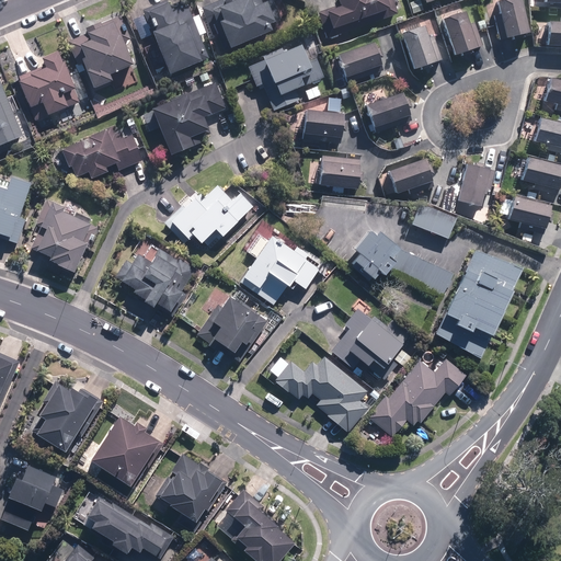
[(172,0),(167,0),(148,7),(173,73),(209,60),(189,6),(184,7),(182,2),(174,6),(172,0)]
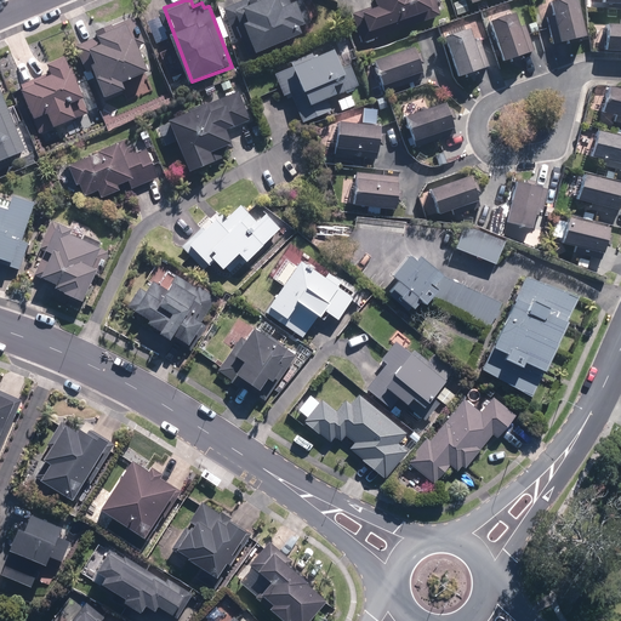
[(257,51),(305,30),(302,24),(309,22),(300,0),(295,0),(284,5),(281,0),(245,0),(223,10),(232,28),(234,27),(249,60),(258,55),(257,51)]
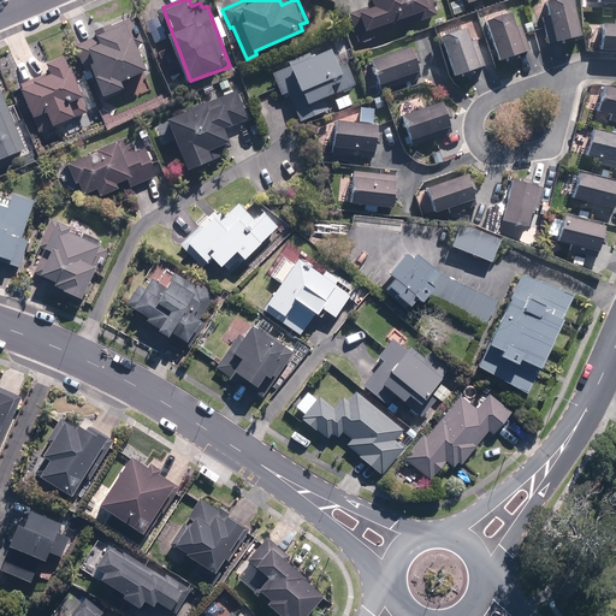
[(360,46),(439,13),(433,0),(373,0),(374,4),(348,15),(360,46)]
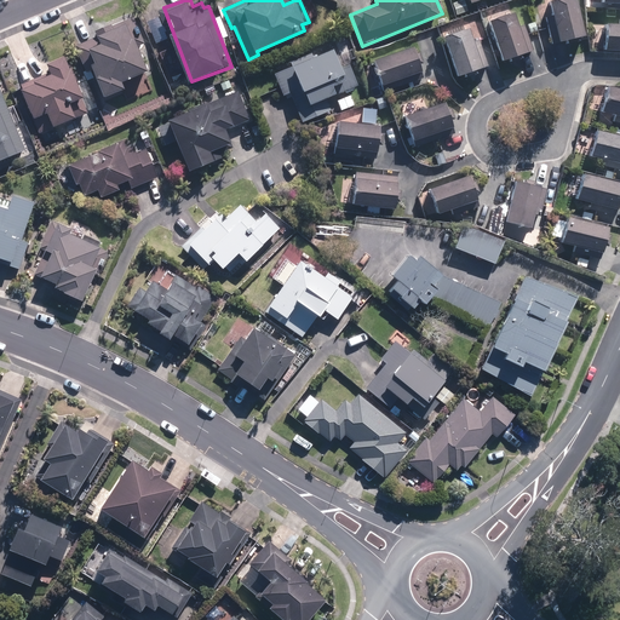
[(470,11),(465,0),(459,0),(451,3),(455,16),(470,11)]
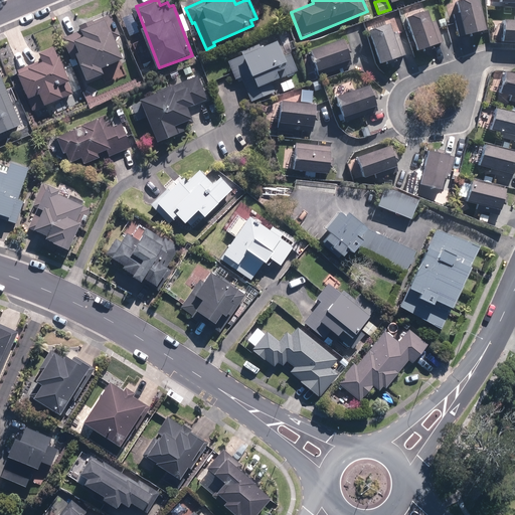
[(458,0),(461,11),(453,12),(458,35),(489,28),(482,0),(458,0)]
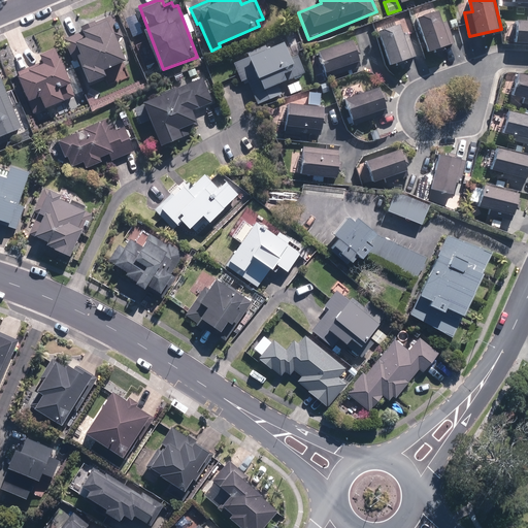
[(438,11),(417,19),(427,52),(453,43),(447,23),(441,24),(438,11)]
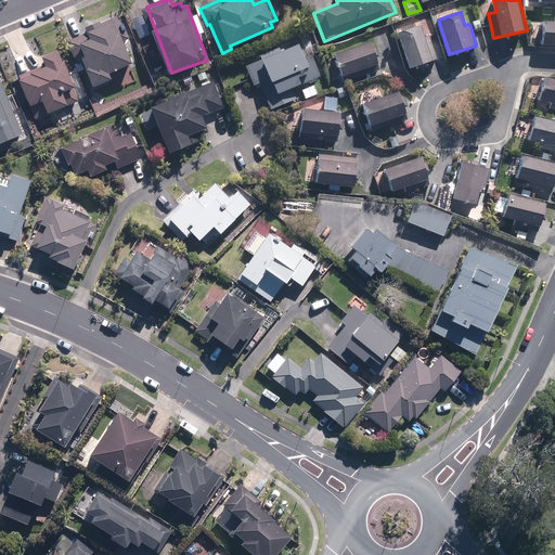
[(129,30),(123,13),(90,27),(94,38),(72,47),(78,62),(75,63),(78,73),(89,68),(95,86),(108,81),(112,91),(136,82),(129,64),(134,62),(124,33),(129,30)]
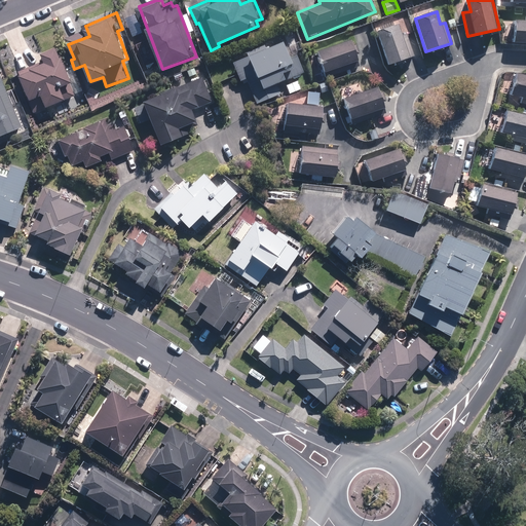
[(144,33),(137,13),(123,17),(129,38),(144,33)]
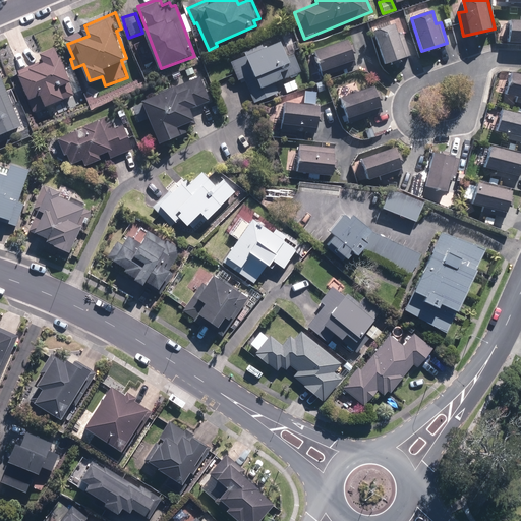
[(519,18),(508,18),(508,41),(520,41),(520,13),(519,18)]
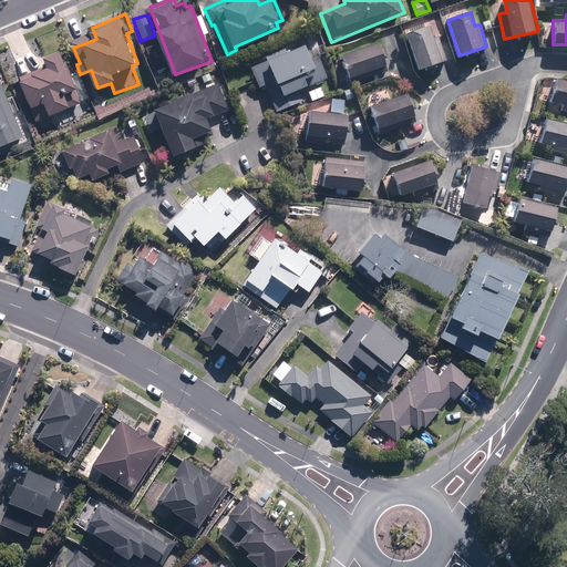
[(441,49),(433,26),(406,33),(418,70),(455,58),(451,45),(441,49)]
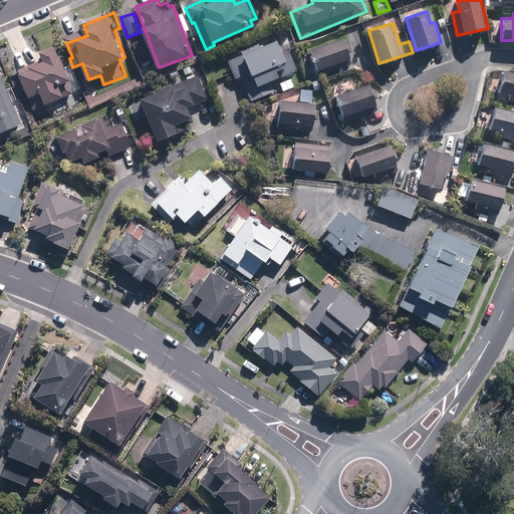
[(298,49),(290,26),(257,37),(259,43),(241,49),(243,54),(230,58),(236,77),(243,75),(251,99),(275,91),(271,81),(299,71),(292,51),(298,49)]
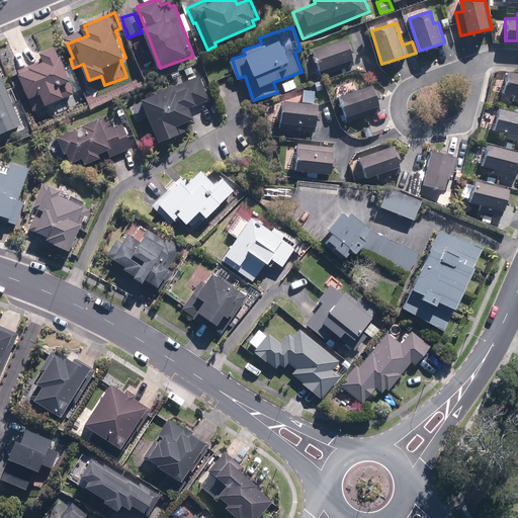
[(351,61),(344,39),(310,51),(317,72),(351,61)]
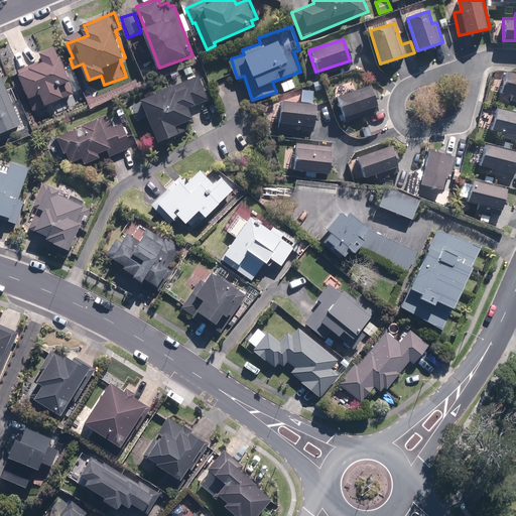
[(75,91),(57,45),(41,51),(44,59),(16,71),(27,100),(42,94),(45,102),(75,91)]
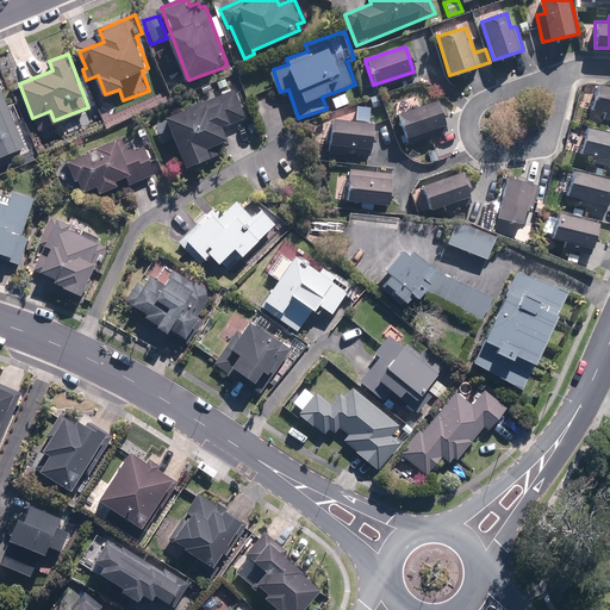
[(604,110),(602,120),(609,122),(609,86),(597,82),(591,106),(604,110)]
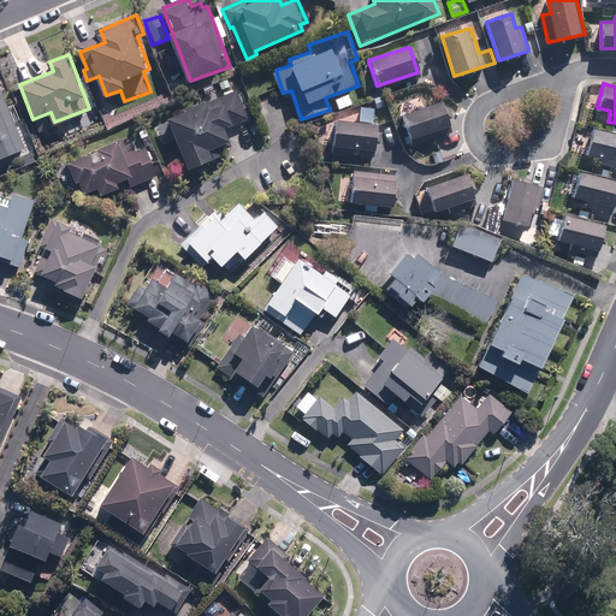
[(249,118),(237,90),(170,117),(189,167),(221,154),(219,147),(232,142),(226,128),(249,118)]
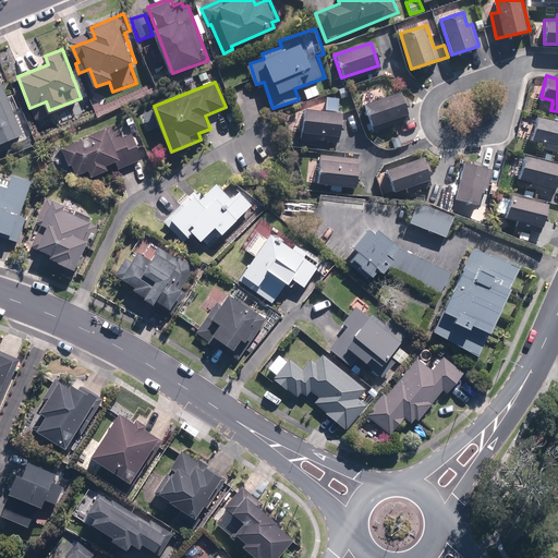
[(408,112),(400,91),(365,102),(372,124),(408,112)]
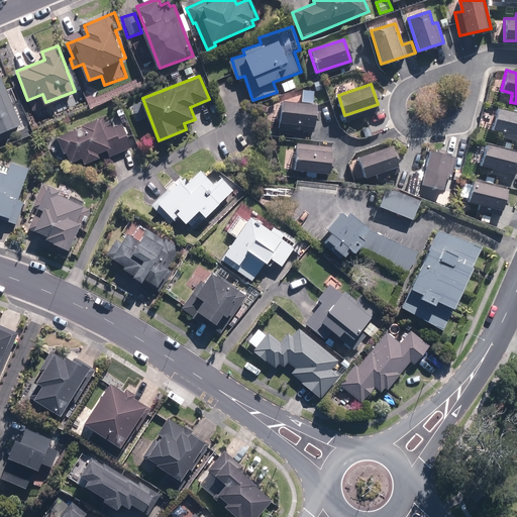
[(0,133),(17,128),(4,89),(0,89),(0,133)]
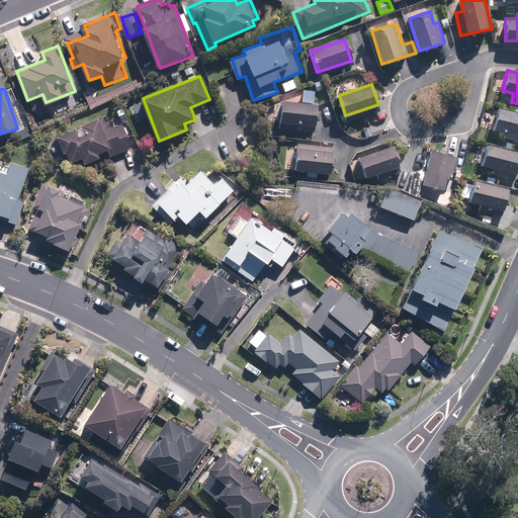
[(300,101),(282,99),(280,128),(315,132),(317,104),(312,103),(313,90),(301,89),(300,101)]
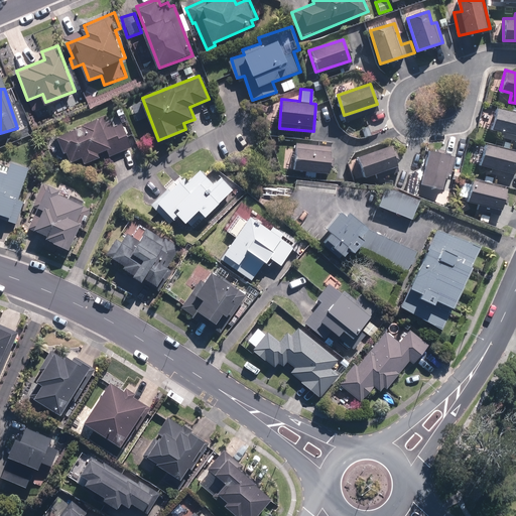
[(502,132),(501,139),(515,143),(515,112),(496,107),(490,129),(502,132)]
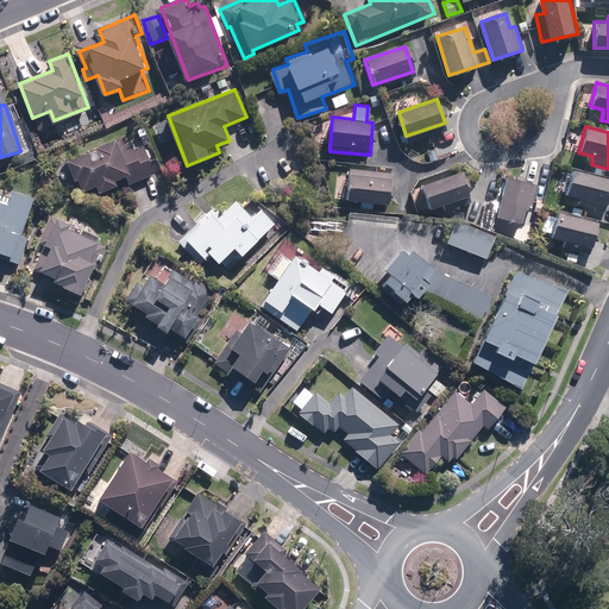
[(125,144),(121,136),(68,158),(77,180),(81,179),(86,189),(98,184),(100,192),(121,182),(120,180),(129,176),(131,182),(161,170),(149,144),(137,150),(132,140),(125,144)]
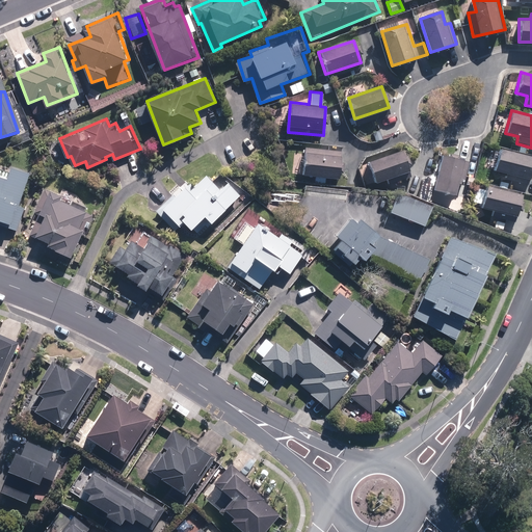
[(342,150),(304,147),(302,175),(340,177),(342,150)]
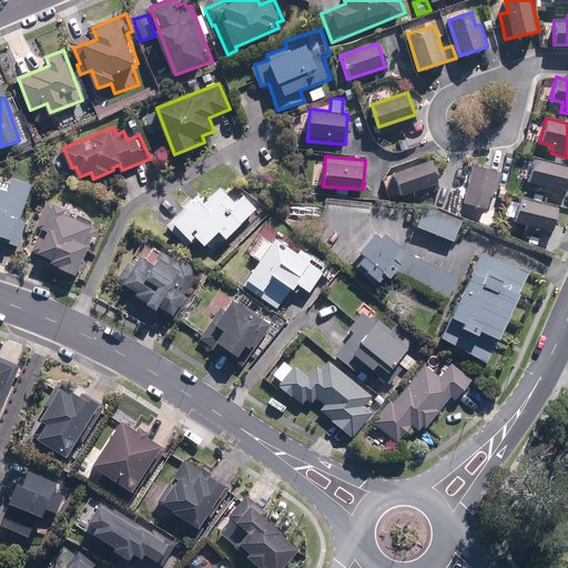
[(567,175),(567,165),(533,158),(527,181),(565,191),(567,175)]
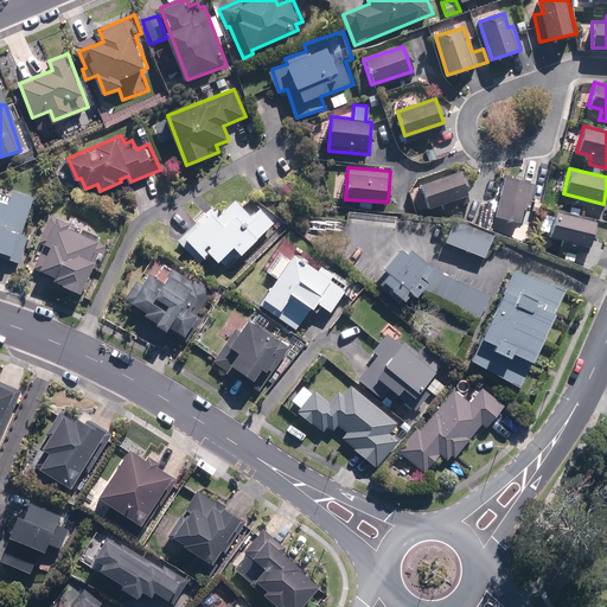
[(467,195),(459,170),(420,183),(428,206),(467,195)]
